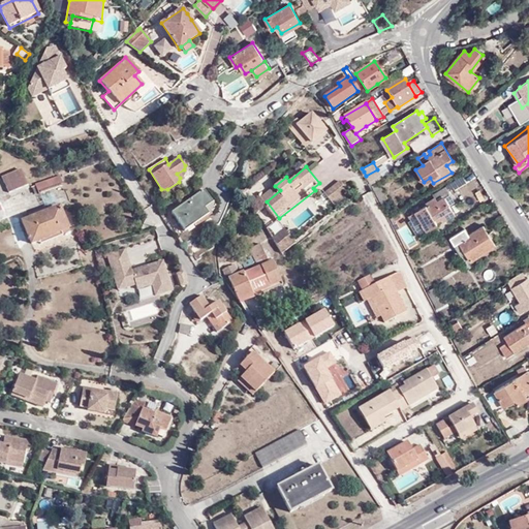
[(377,169),(366,176),(370,184),(381,178),(377,169)]
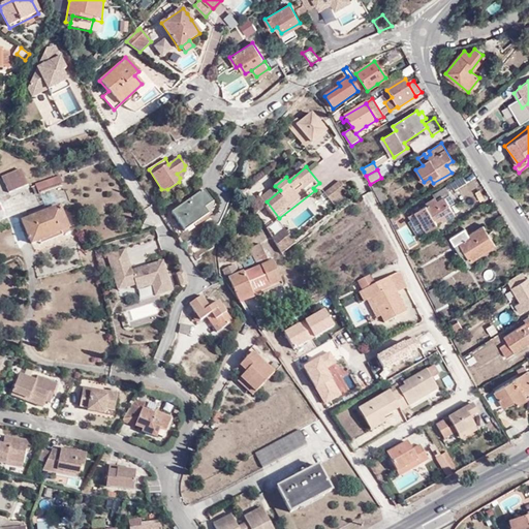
[(0,197),(4,196),(8,195),(27,186),(20,170),(0,180),(0,197)]
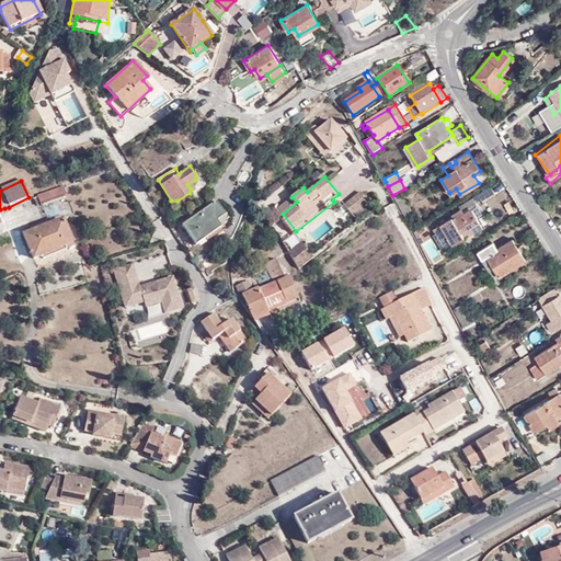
[(61,201),(69,197),(65,187),(57,190),(61,201)]
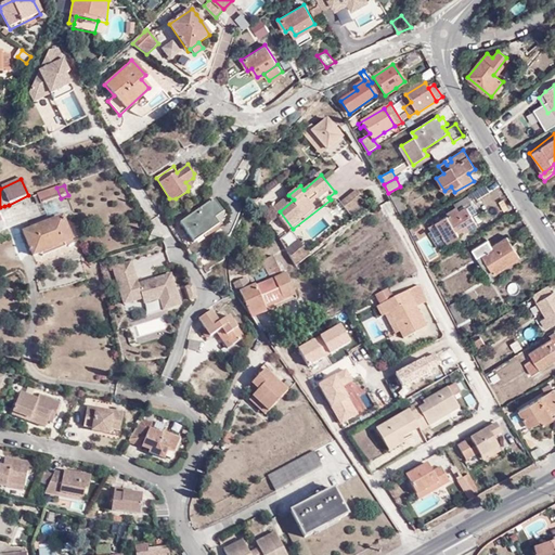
[(40,205),(61,198),(56,188),(55,186),(36,194),(40,205)]
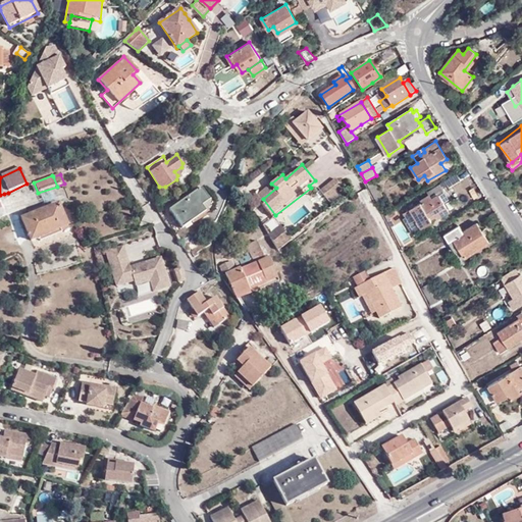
[(335,179),(320,191),(329,204),(346,193),(335,179)]
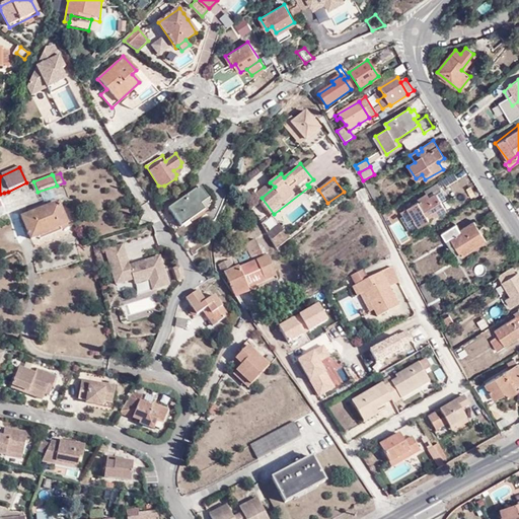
[(370,179),(364,183),(367,189),(372,198),(379,195),(370,179)]
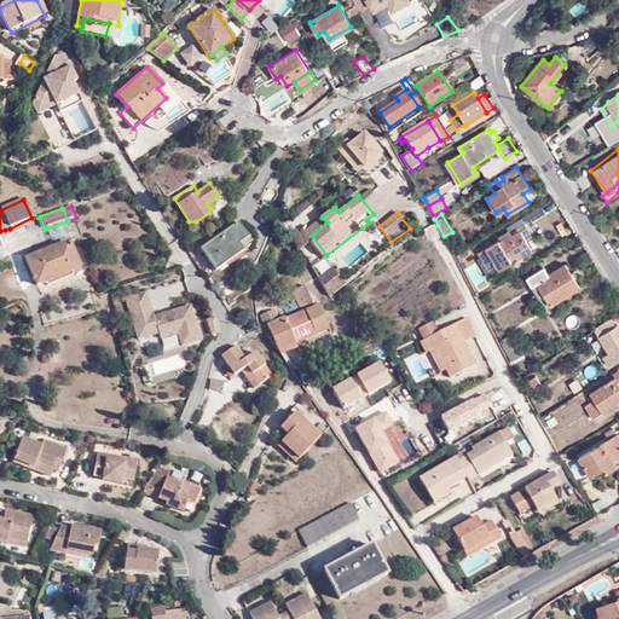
[(328,223),(322,218),(307,230),(312,236),(328,223)]
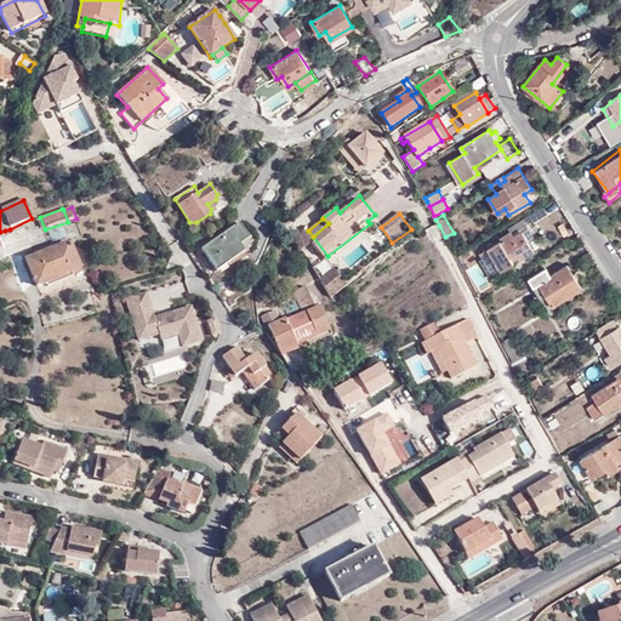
[(483,257),(478,261),(488,277),(500,269),(501,271),(513,262),(512,260),(522,252),(524,256),(531,250),(527,241),(534,237),(523,220),(508,229),(510,233),(500,239),(501,240),(486,249),(485,246),(478,251),(483,257)]
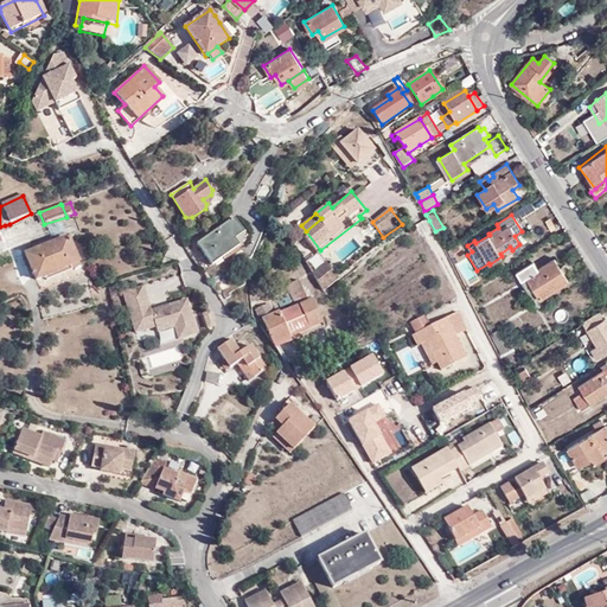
[(231,217),(195,244),(209,266),(237,244),(231,235),(240,229),(231,217)]
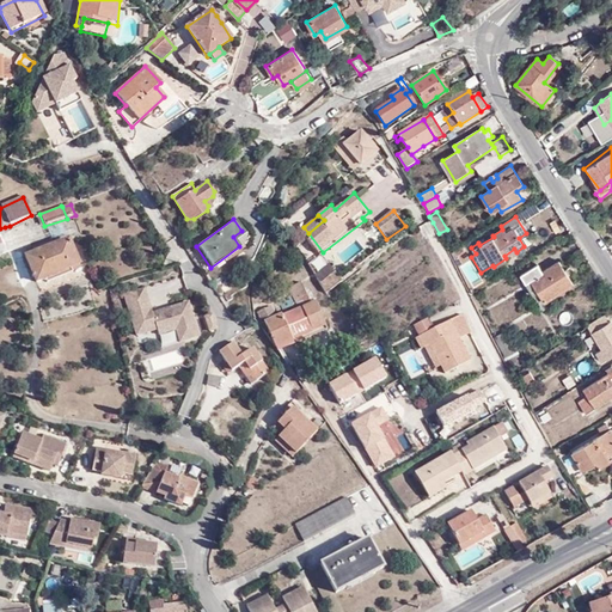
[(5,227),(0,228),(0,256),(8,252),(0,234),(0,230),(10,226),(5,227)]
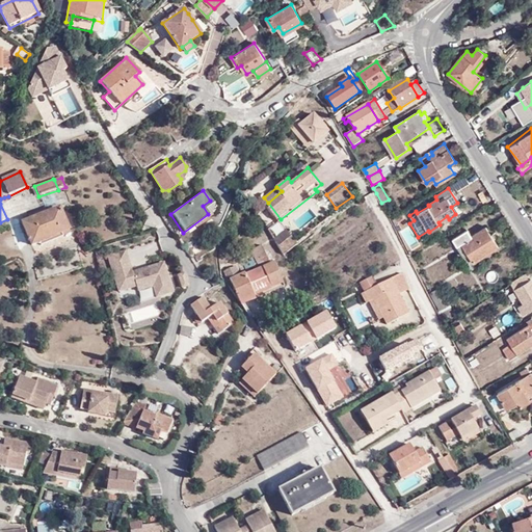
[(43,213),(21,222),(30,246),(71,230),(62,210),(45,218),(43,213)]
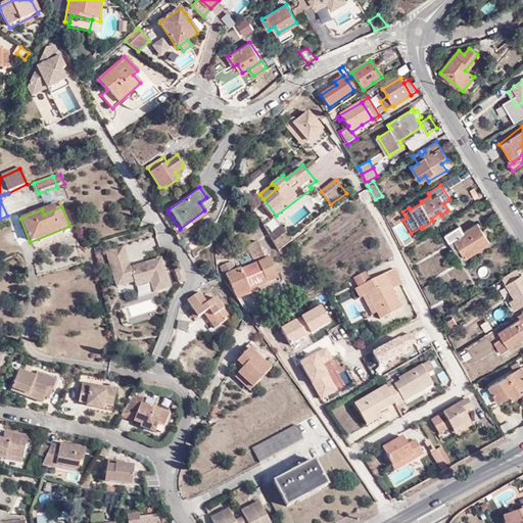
[(460,248),(461,250),(465,256),(489,242),(478,224),(463,232),(459,226),(444,235),(450,243),(453,242),(458,249),(460,248)]
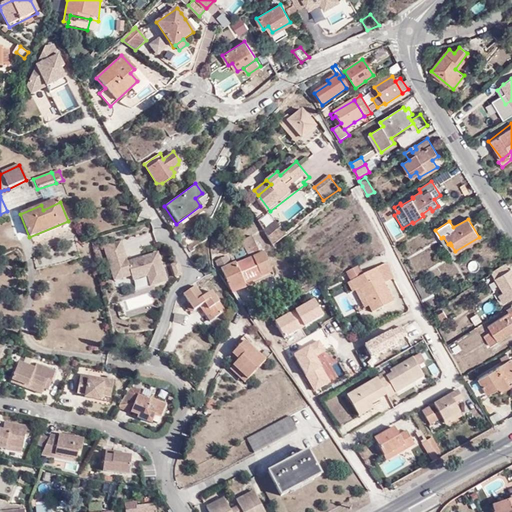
[(166,226),(162,220),(155,224),(163,236),(169,231),(166,226)]
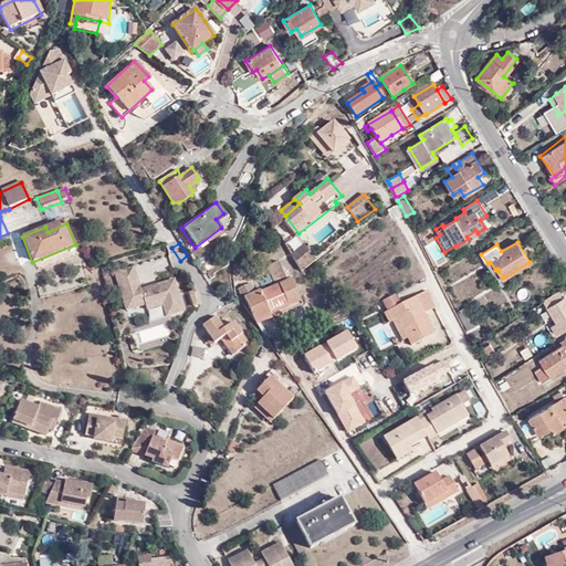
[(304,244),(293,253),(302,271),(316,260),(304,244)]
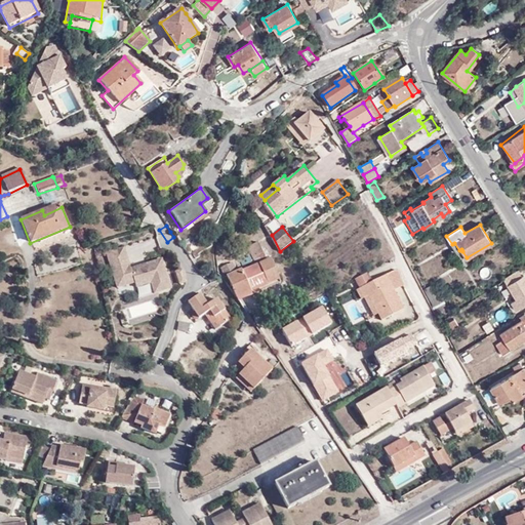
[(400,236),(397,238),(403,249),(406,247),(400,236)]
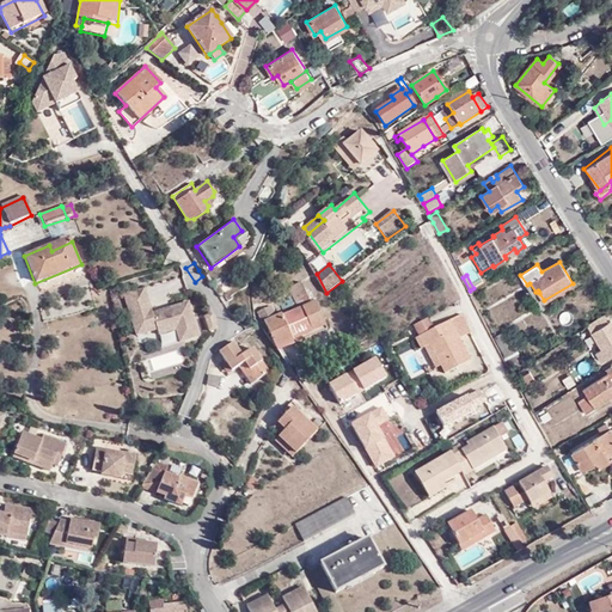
[(303,280),(291,285),(299,305),(311,300),(303,280)]
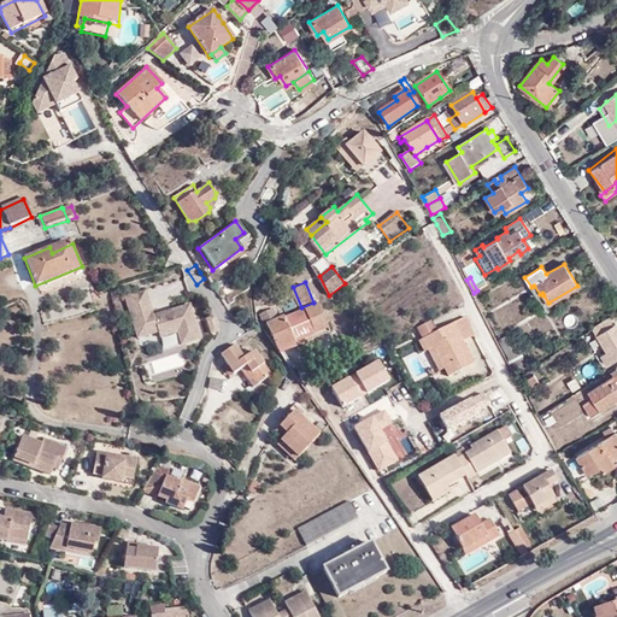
[(538,299),(544,295),(542,293),(540,294),(534,286),(532,287),(538,299)]
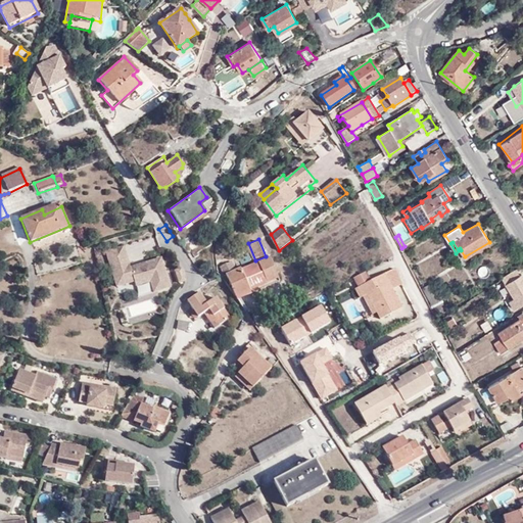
[(290,254),(286,248),(280,252),(284,258),(290,254)]
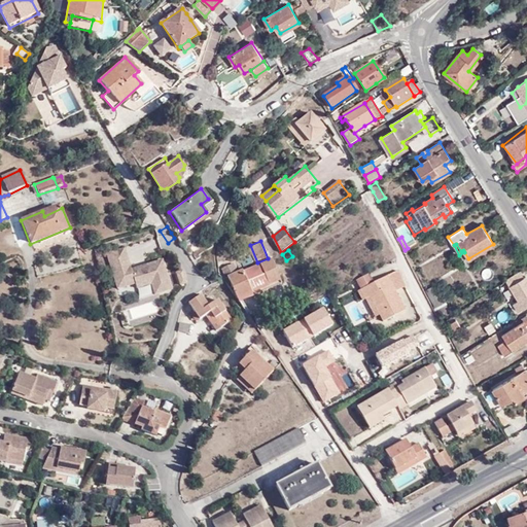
[(242,270),(222,278),(237,297),(280,280),(272,259),(243,273),(242,270)]
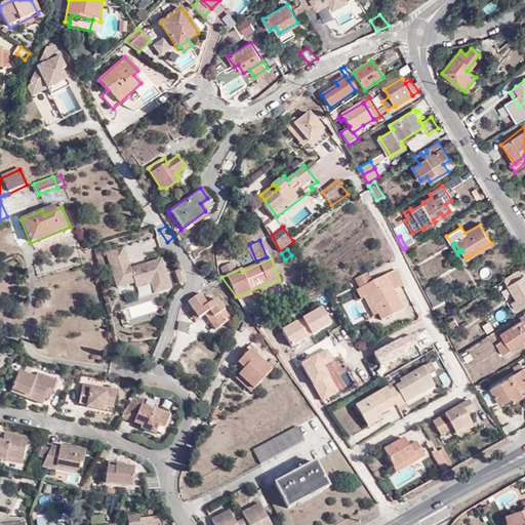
[(232,260),(219,266),(223,273),(235,268),(232,260)]
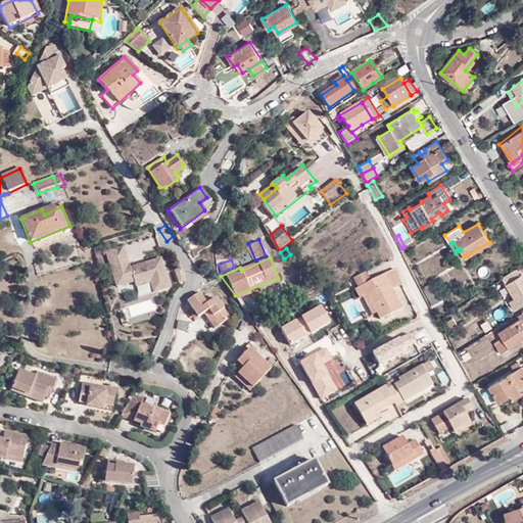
[(514,269),(501,278),(514,298),(509,301),(514,310),(522,303),(522,276),(522,275),(519,277),(514,269)]
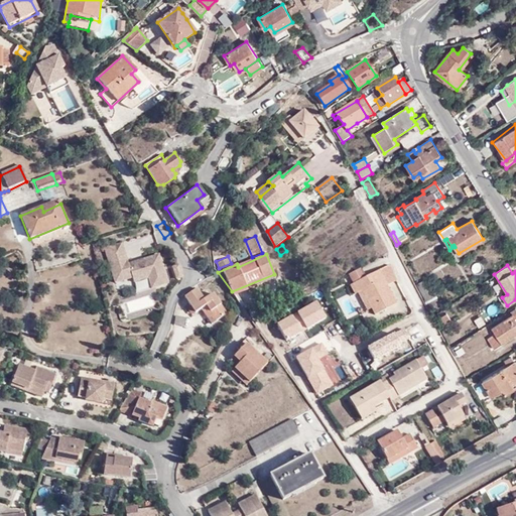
[(392,276),(387,266),(352,284),(357,293),(362,291),(371,309),(374,315),(395,304),(386,286),(383,281),(392,276)]
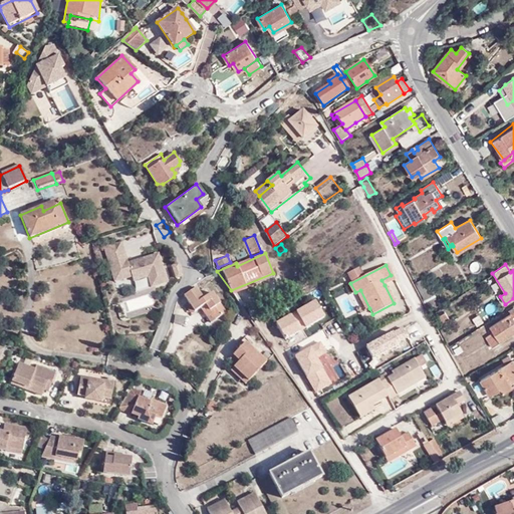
[(189,280),(194,288),(184,294),(190,303),(195,310),(200,307),(205,303),(216,318),(226,311),(212,292),(203,297),(197,288),(200,286),(198,283),(204,278),(200,272),(189,280)]
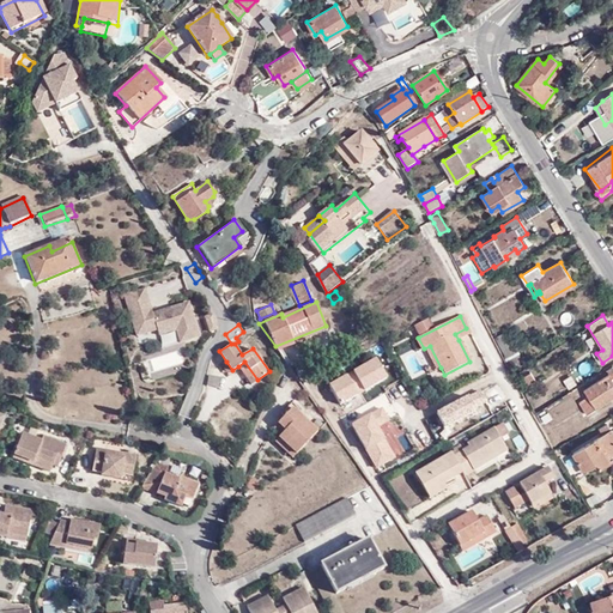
[(459,340),(469,334),(466,328),(455,334),(459,340)]
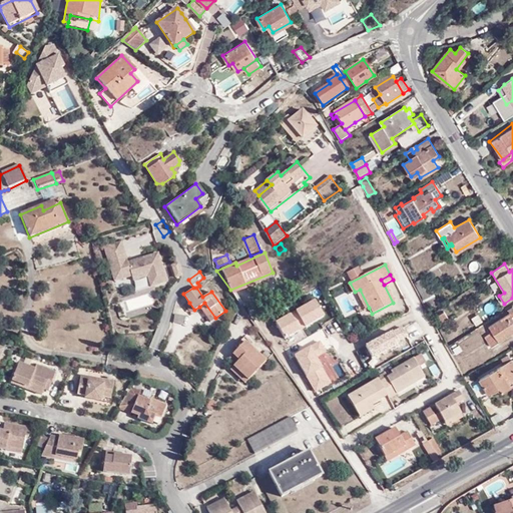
[(420,295),(427,309),(436,303),(423,278),(420,279),(426,291),(420,295)]
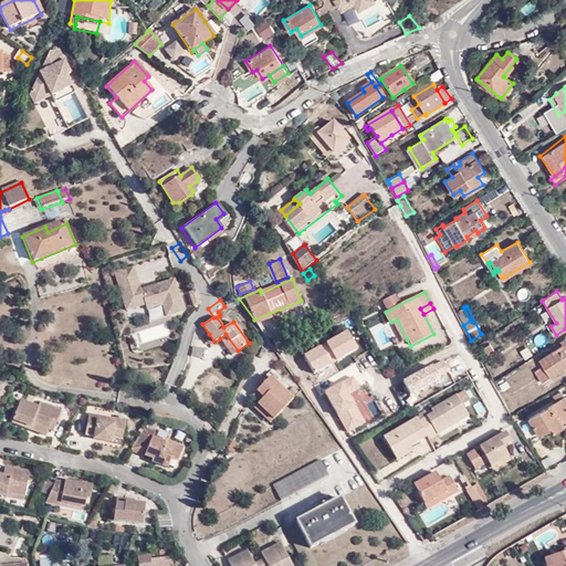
[(463,307),(457,312),(463,325),(470,321),(463,307)]
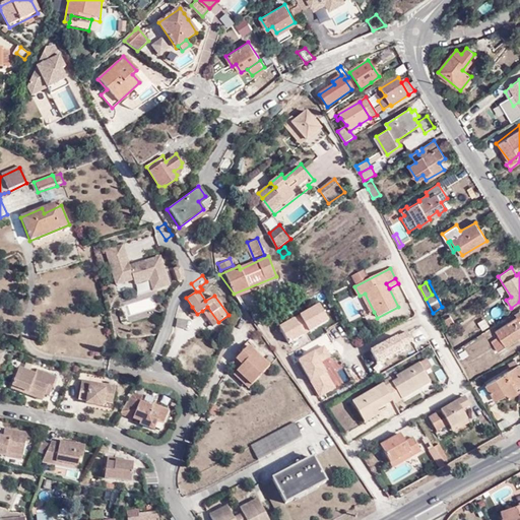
[(360,296),(354,286),(351,287),(356,298),(360,296)]
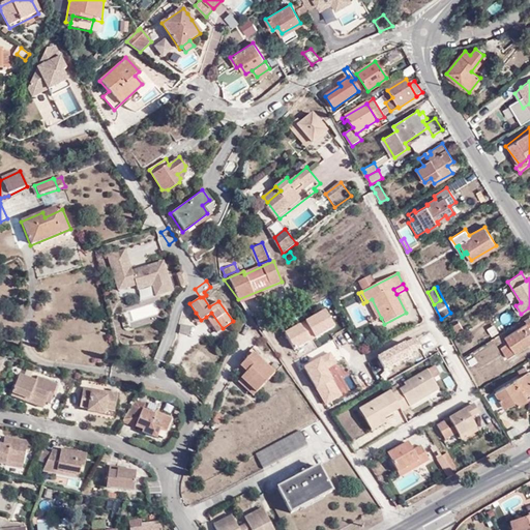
[(372,299),(366,301),(376,320),(381,318),(372,299)]
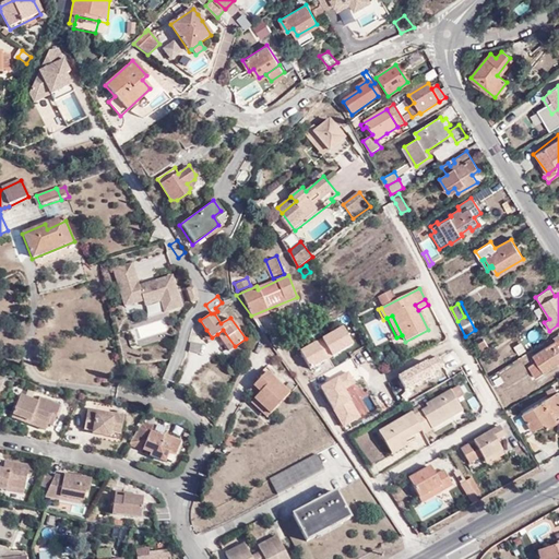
[(212,337),(206,330),(202,333),(209,341),(212,337)]
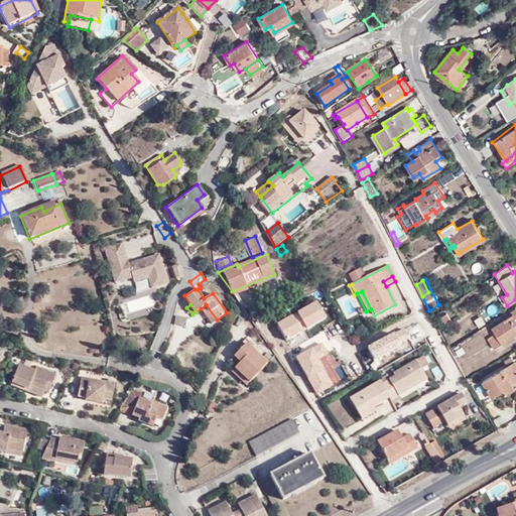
[(212,324),(217,319),(206,304),(201,308),(212,324)]
